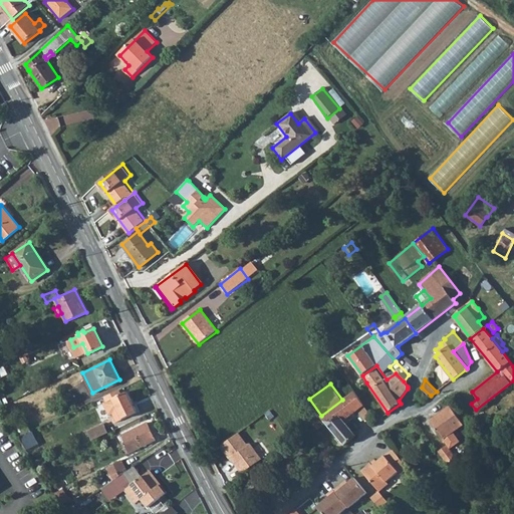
[(419,406),(431,396),(422,388),(417,394),(419,395),(414,400),(419,406)]
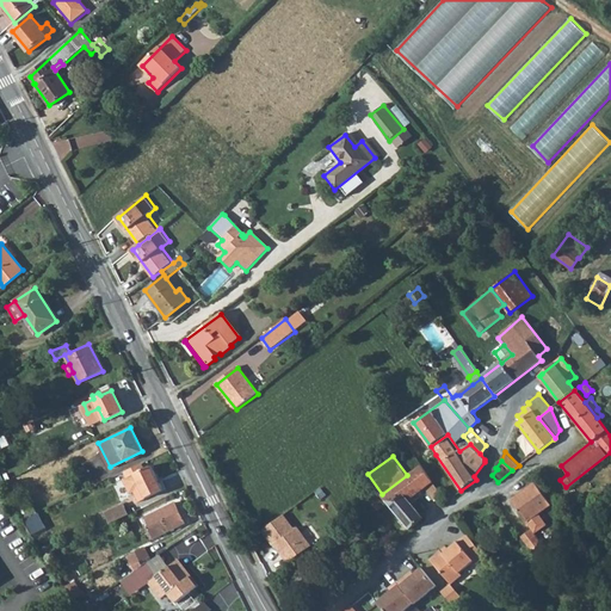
[(144,468),(142,463),(124,471),(127,477),(134,475),(141,491),(134,494),(137,501),(162,489),(150,466),(144,468)]
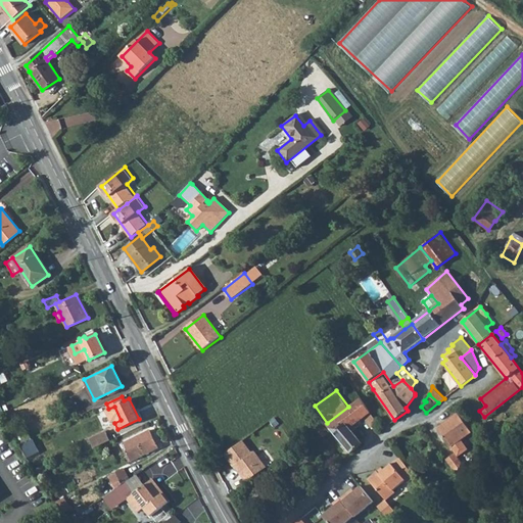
[(361,429),(355,423),(364,417),(371,426),(378,422),(370,411),(361,397),(348,407),(327,423),(351,454),(364,443),(355,433),(361,429)]
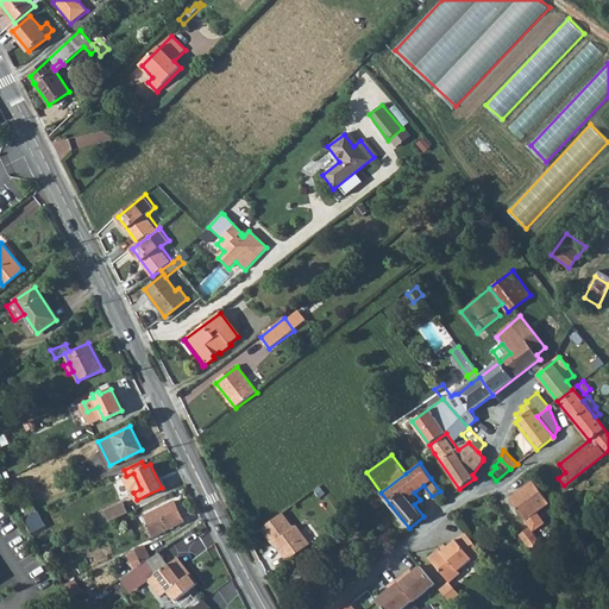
[(548,502),(532,481),(508,498),(525,520),(548,502)]
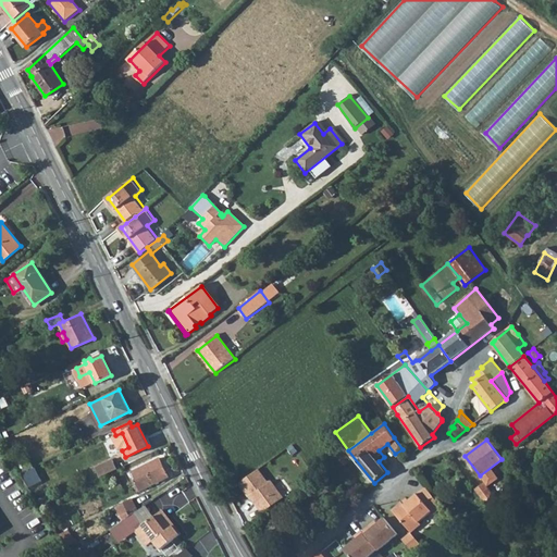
[(28,450),(11,459),(21,474),(34,468),(36,466),(28,450)]
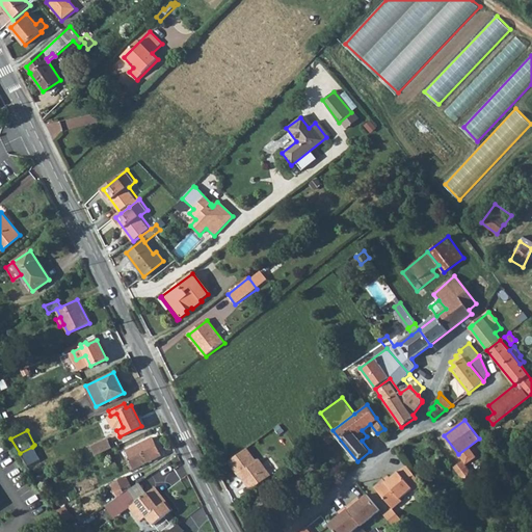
[(152,437),(124,451),(133,469),(161,456),(152,437)]
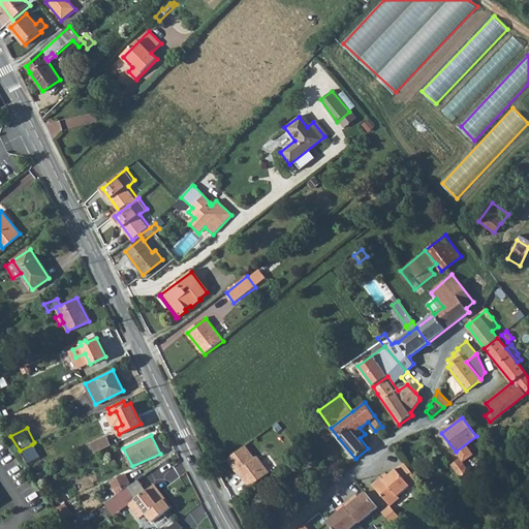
[(89,444),(93,454),(111,445),(105,436),(89,444)]
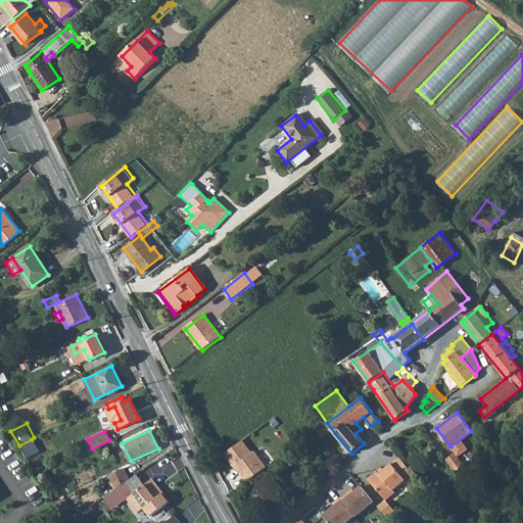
[(39,454),(32,439),(19,445),(28,459),(39,454)]
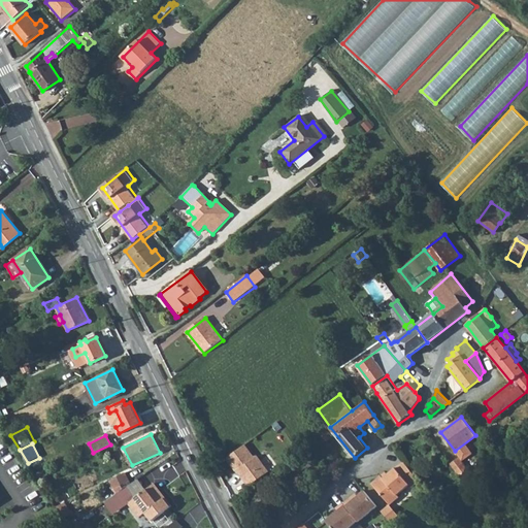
[(243,443),(227,456),(236,469),(235,470),(246,486),(264,474),(252,457),(253,457),(243,443)]
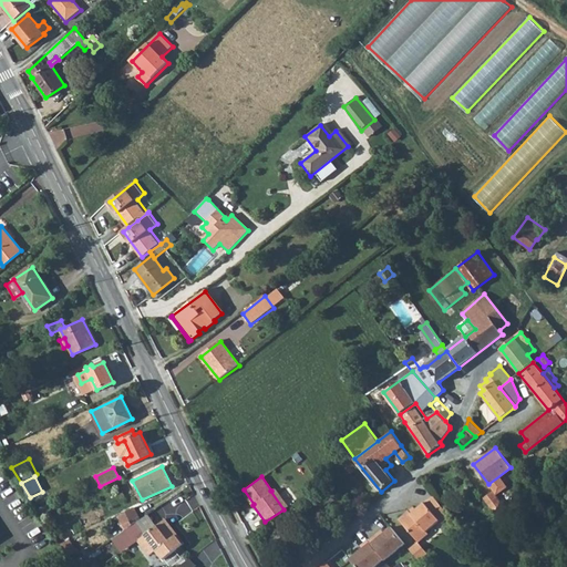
[(492,491),(483,497),(492,511),(502,504),(492,491)]
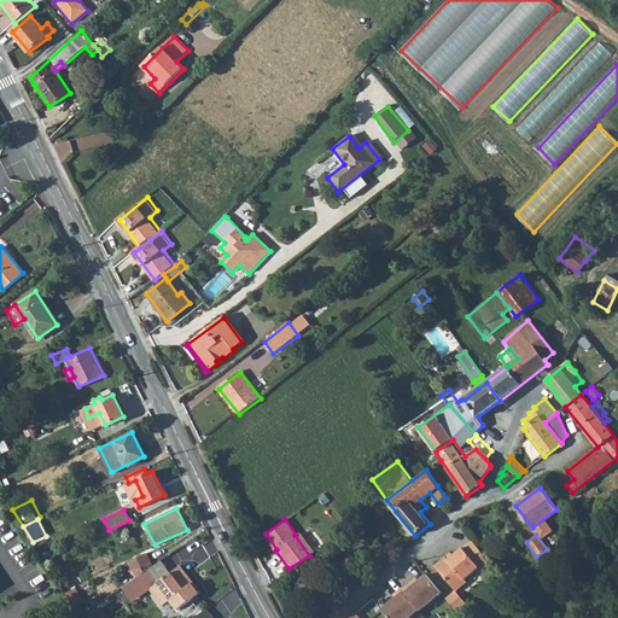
[(483,572),(490,566),(474,541),(450,560),(447,555),(435,565),(454,590),(455,592),(467,582),(465,578),(479,567),(483,572)]
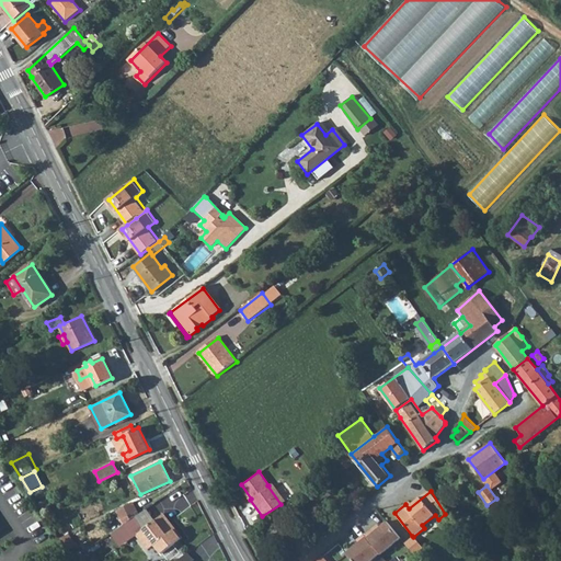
[(48,500),(37,504),(42,510),(50,505),(48,500)]
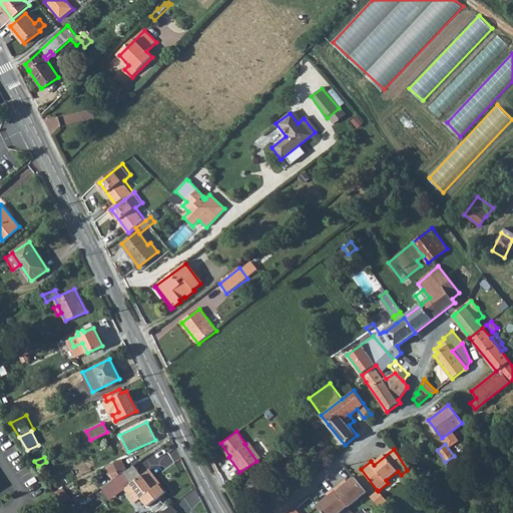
[(106,467),(113,479),(125,471),(120,460),(106,467)]
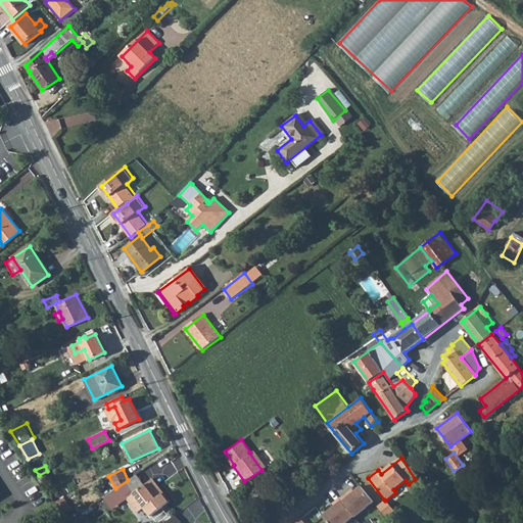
[(145,507),(151,515),(172,501),(155,478),(129,496),(139,511),(145,507)]
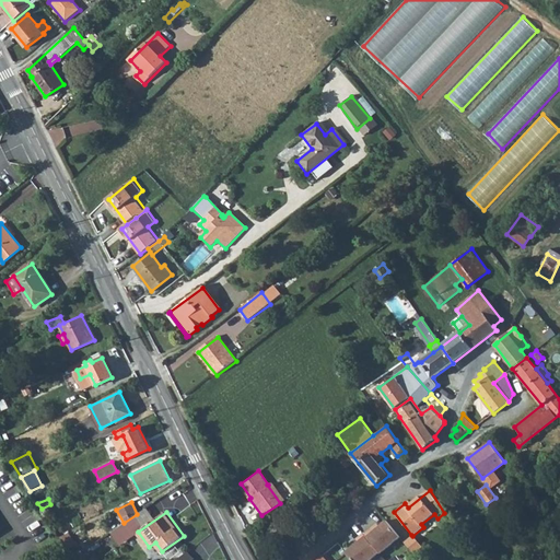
[(399,536),(385,520),(366,535),(381,553),(399,536)]
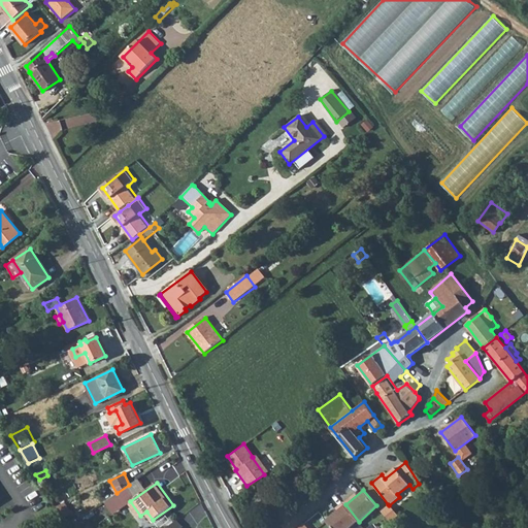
[(62,504),(57,506),(69,526),(74,523),(62,504)]
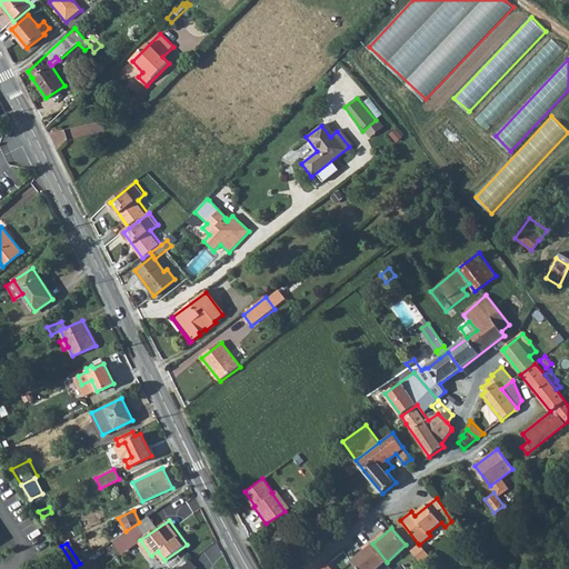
[(377,568),(386,561),(371,543),(352,559),(359,568),(377,568)]
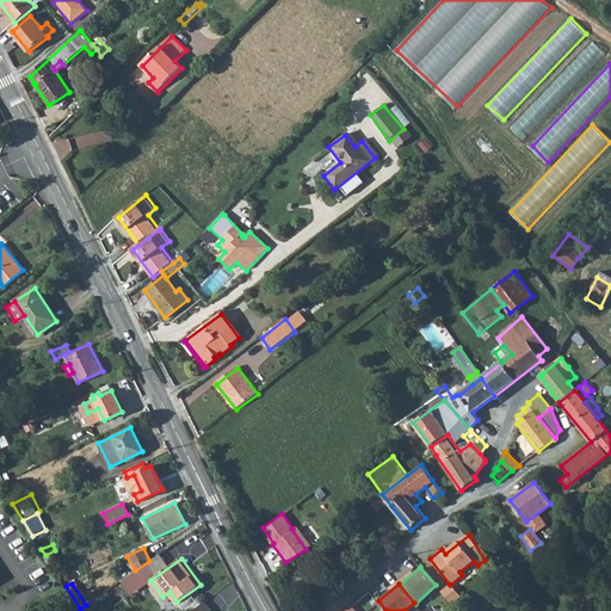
[(449,584),(439,591),(450,605),(460,598),(450,585),(449,584)]
